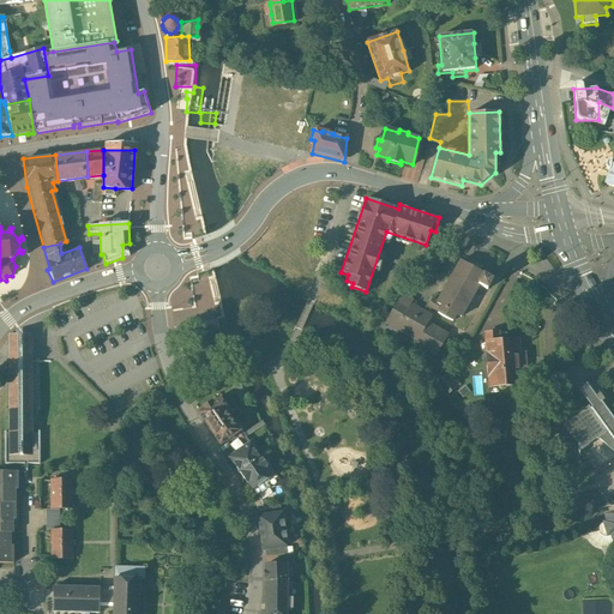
[(485,274),(459,260),(437,302),(431,299),(426,306),(452,320),(456,314),(461,317),(479,284),(486,289),(491,280),(483,276),(485,274)]
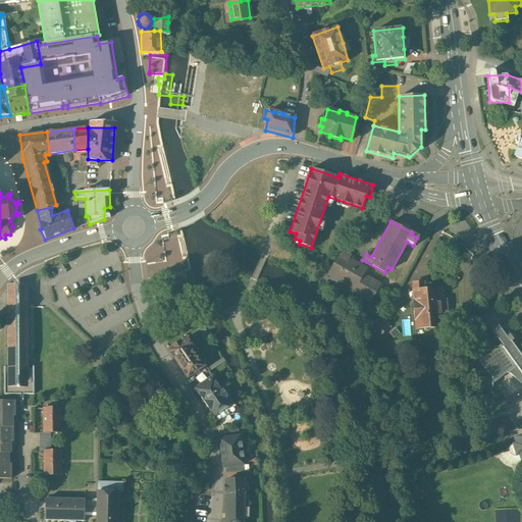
[(345,265),(349,258),(350,255),(344,252),(337,262),(345,265)]
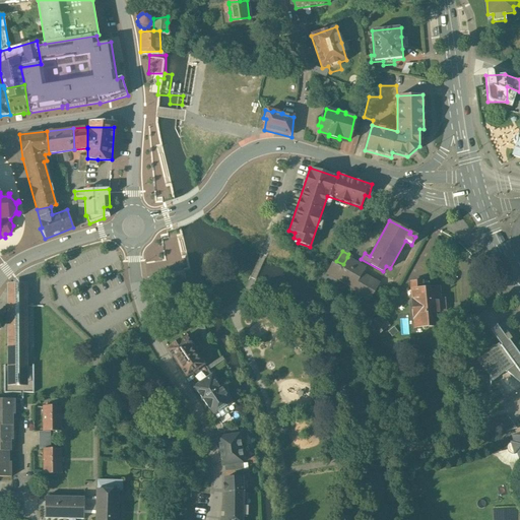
[(343,264),(336,261),(331,270),(328,268),(326,273),(356,289),(354,293),(369,300),(379,282),(361,273),(365,266),(347,257),(343,264)]
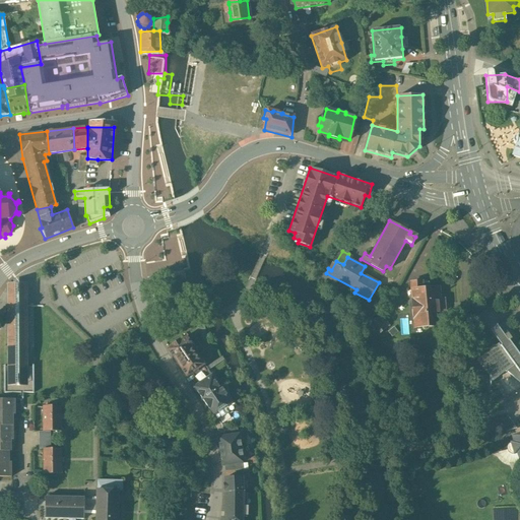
[(421,281),(411,281),(413,327),(441,326),(440,287),(428,287),(428,283),(421,283),(421,281)]
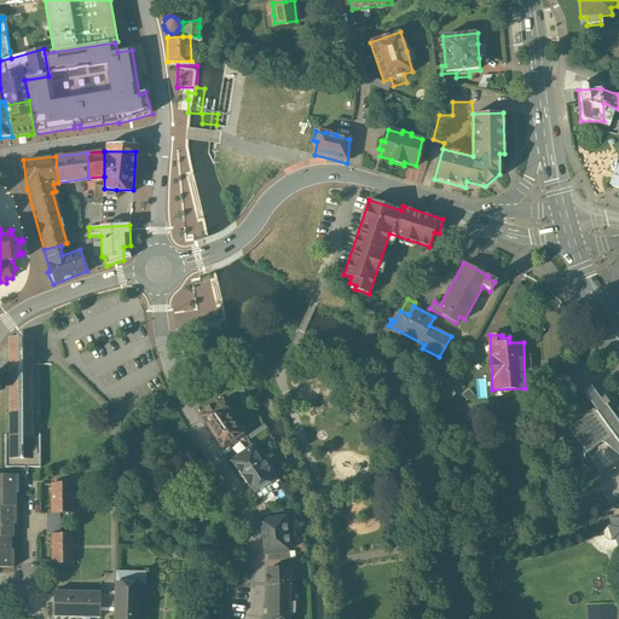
[(22,347),(23,350),(9,350),(9,362),(7,362),(9,438),(6,438),(6,434),(4,435),(5,468),(40,468),(40,434),(38,434),(39,437),(33,437),(33,411),(32,364),(32,350),(28,350),(28,347),(22,347)]
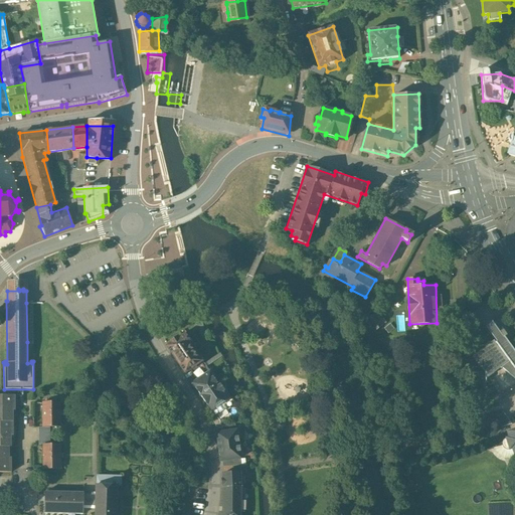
[(385,322),(376,312),(362,324),(371,334),(385,322)]
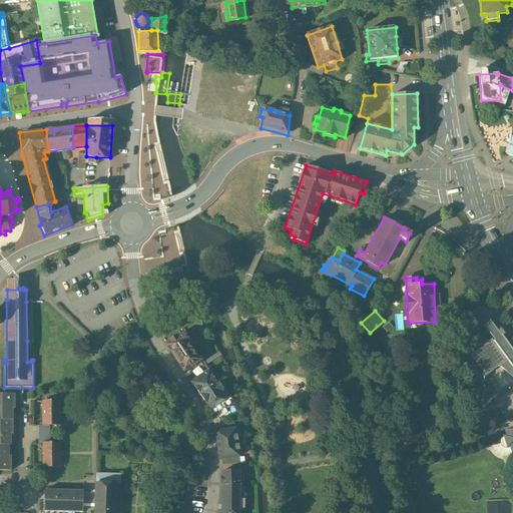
[(392,327),(388,323),(382,328),(386,332),(392,327)]
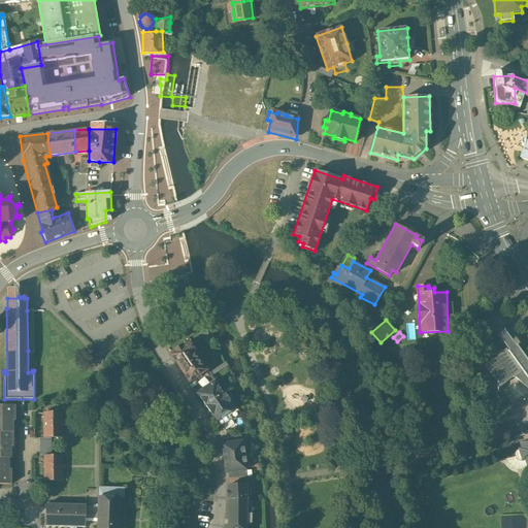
[(527,367),(506,339),(500,343),(505,353),(485,369),(501,391),(522,376),(527,385),(527,367)]
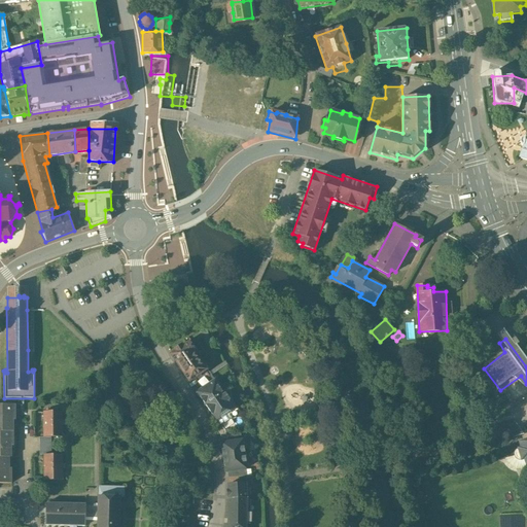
[(189,382),(197,377),(206,370),(192,352),(194,351),(188,343),(181,348),(181,346),(175,351),(175,352),(171,355),(189,382)]
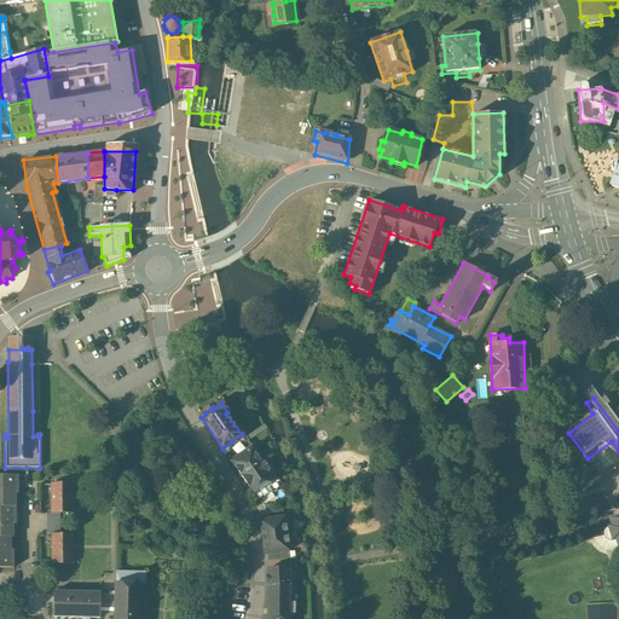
[(231,443),(236,449),(247,440),(243,434),(242,434),(231,443)]
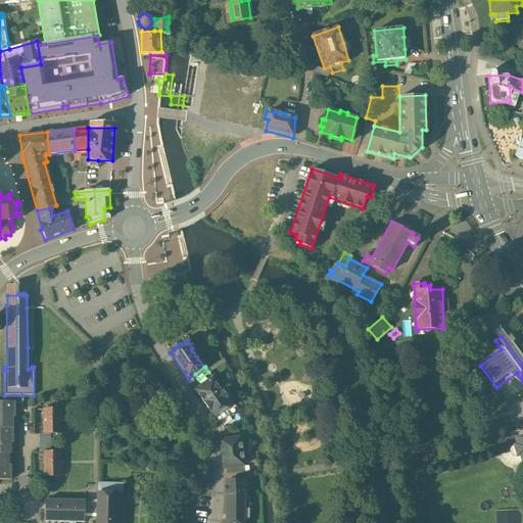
[(199,379),(202,385),(212,378),(208,372),(199,379)]
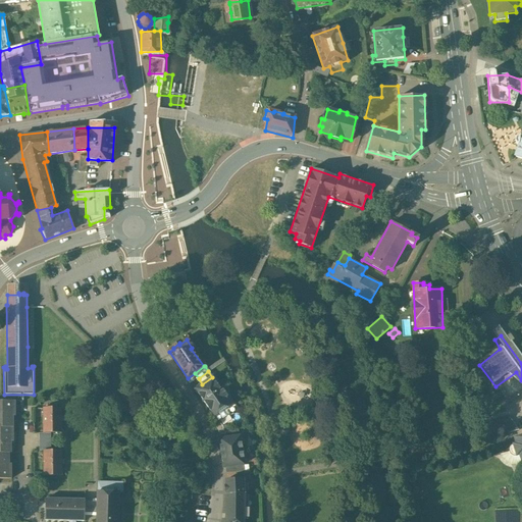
[(202,384),(195,389),(210,412),(211,411),(217,421),(228,413),(225,408),(232,404),(229,400),(226,395),(222,388),(223,388),(222,387),(220,388),(212,377),(202,384)]
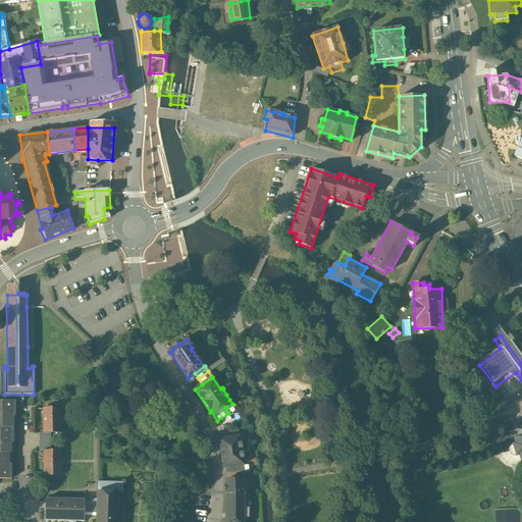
[(231,400),(229,400),(232,404),(225,408),(228,413),(228,416),(238,414),(235,405),(231,400)]
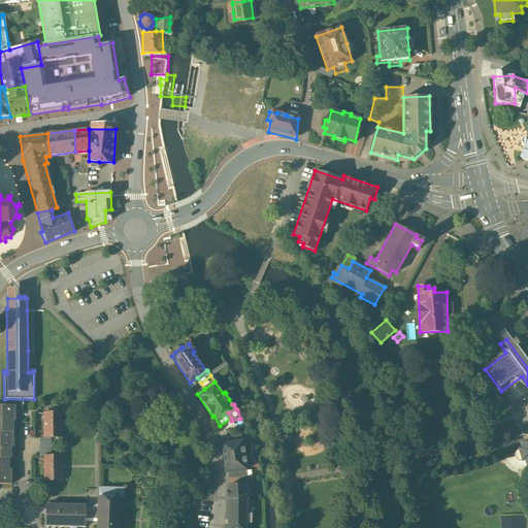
[(12,405),(0,405),(0,449),(10,449),(10,432),(12,432),(12,405)]
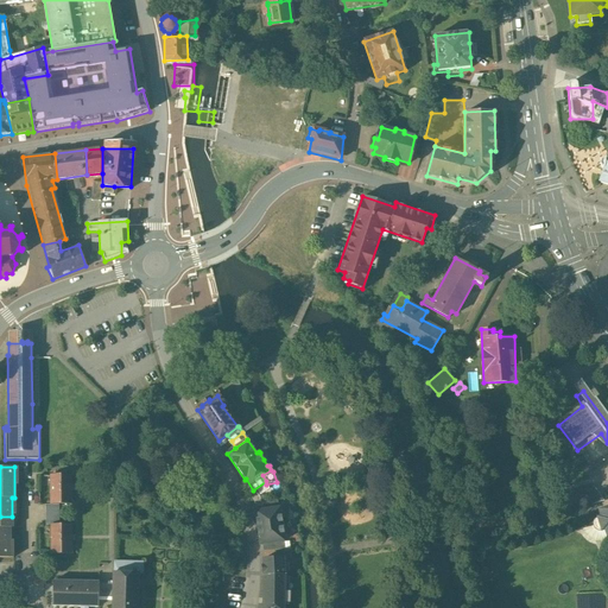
[(70,475),(50,475),(50,504),(71,504),(70,475)]
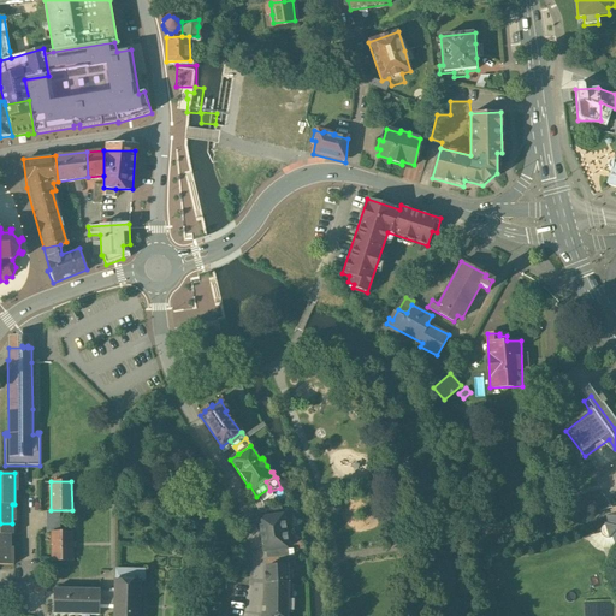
[(600,492),(588,501),(597,511),(611,507),(600,492)]
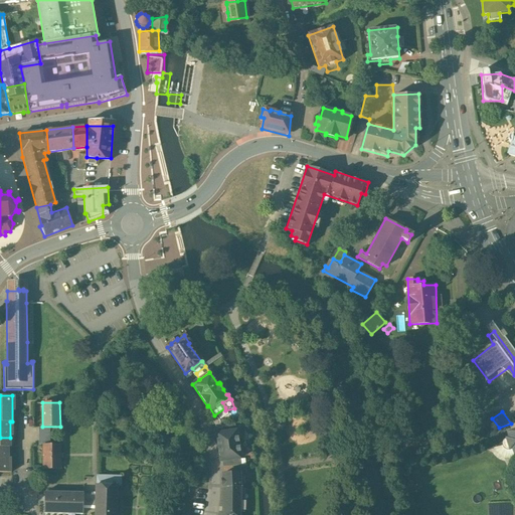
[(217,426),(217,433),(235,431),(234,423),(220,426),(217,426)]
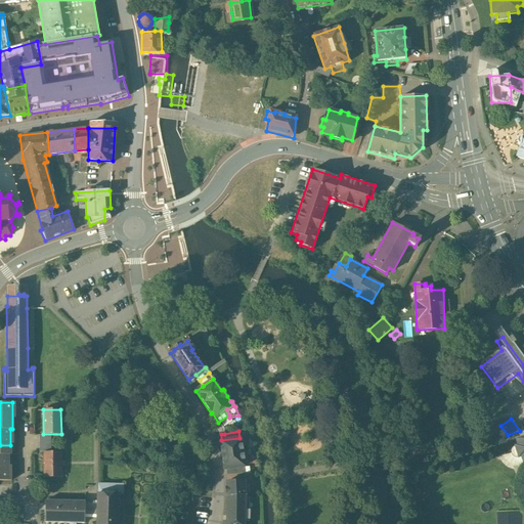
[(523,437),(521,438),(519,434),(507,439),(500,445),(505,454),(511,453),(513,457),(521,456),(523,462),(523,461),(523,437)]
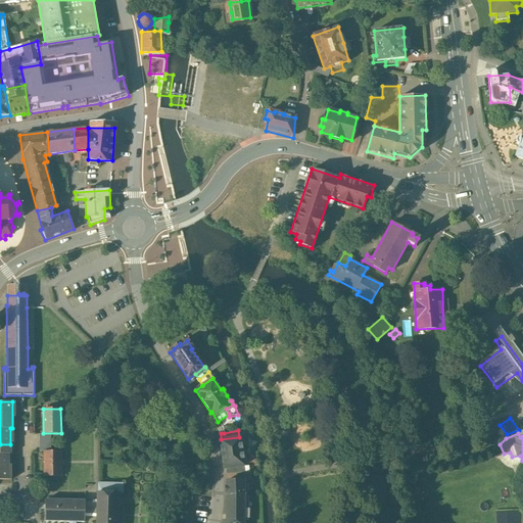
[(50,434),(39,434),(39,450),(50,450),(50,434)]
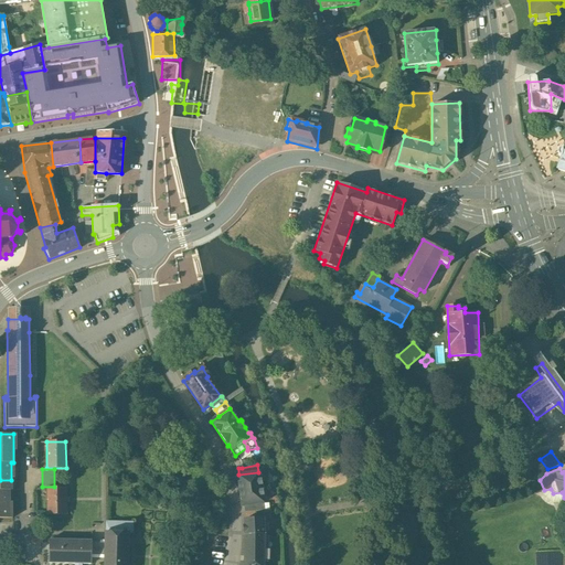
[(240,489),(240,490),(260,488),(260,486),(262,486),(262,479),(259,479),(259,472),(258,472),(238,475),(237,476),(238,484),(237,484),(238,489),(240,489)]
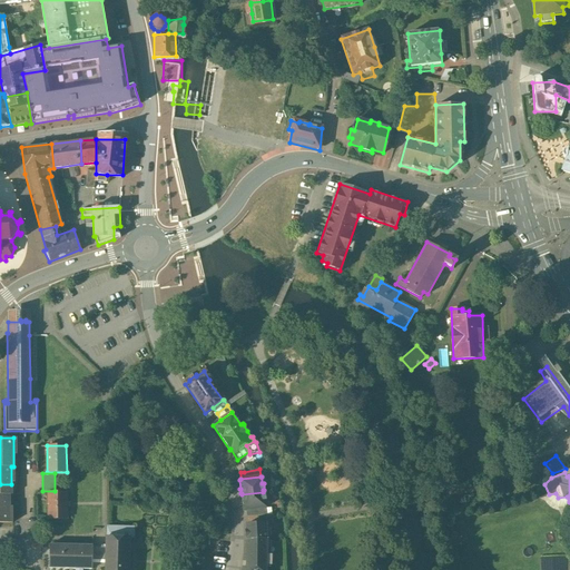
[(11,484),(0,484),(0,522),(9,522),(9,494),(11,494),(11,484)]
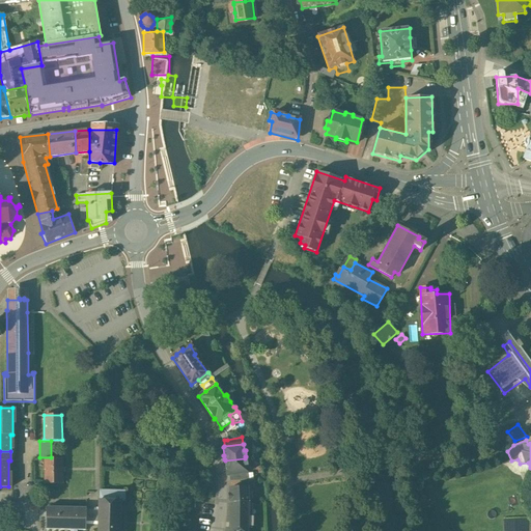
[(62,458),(44,458),(44,483),(62,482),(62,458)]
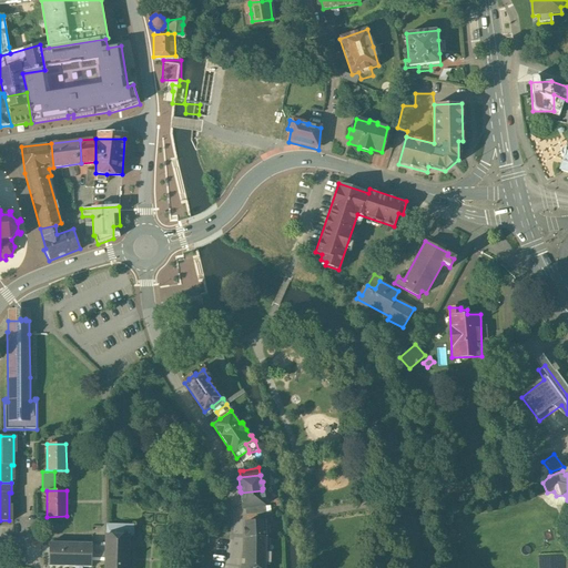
[(244,508),(264,506),(265,505),(264,498),(265,498),(264,493),(263,493),(262,490),(241,493),(241,495),(240,495),(241,499),(242,499),(243,508),(244,508)]
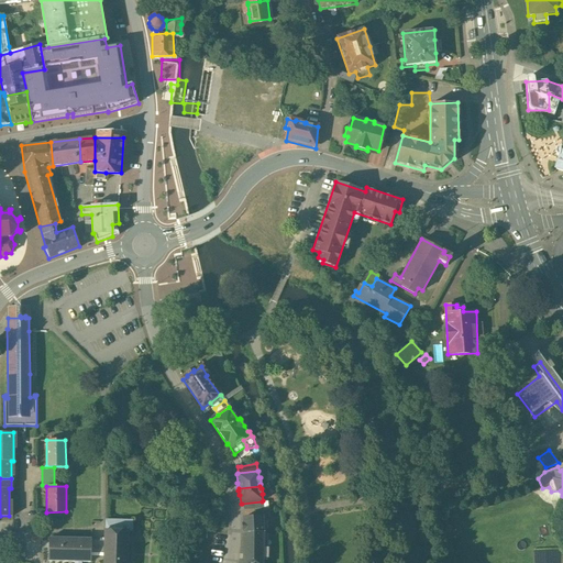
[(243,510),(255,509),(263,509),(262,501),(242,504),(243,510)]
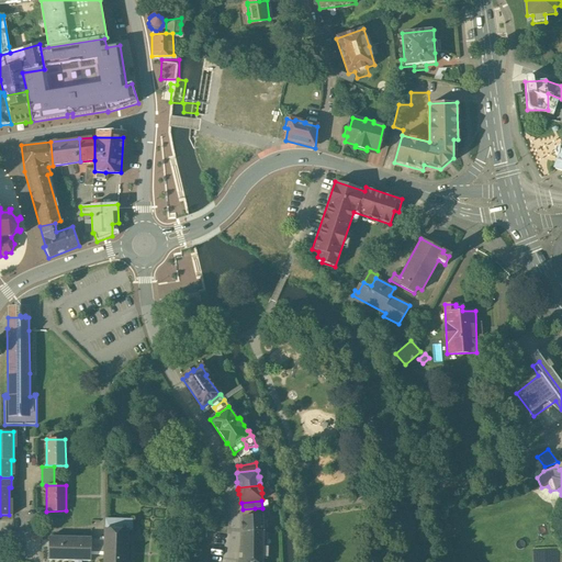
[(243,532),(243,534),(262,531),(267,531),(266,516),(266,515),(256,516),(243,516),(243,524),(242,524),(242,529),(244,529),(244,532),(243,532)]
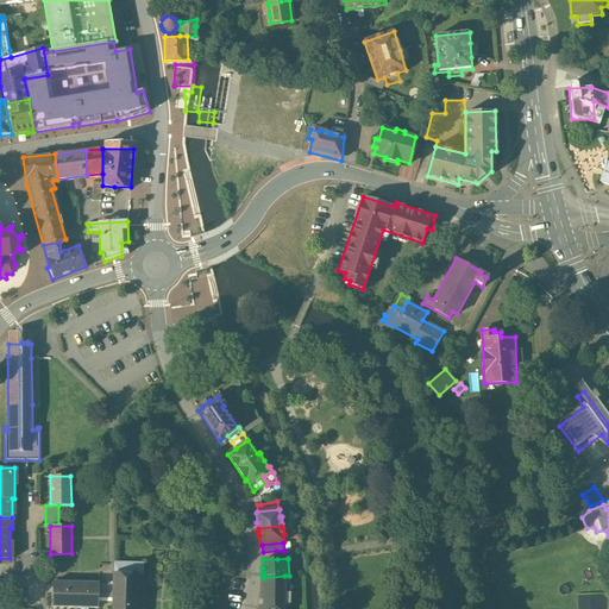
[(113,573),(113,585),(113,598),(112,608),(137,608),(137,602),(140,602),(140,596),(138,596),(138,575),(143,575),(143,563),(124,563),(124,566),(114,566),(114,573),(113,573)]
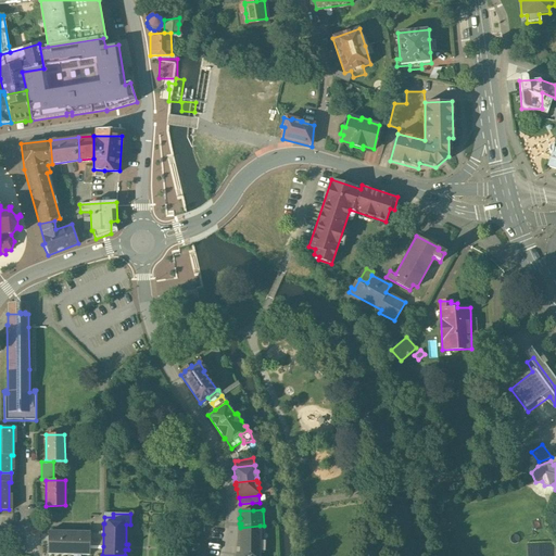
[(240,555),(239,555),(258,555),(260,526),(240,528),(240,538),(240,555)]
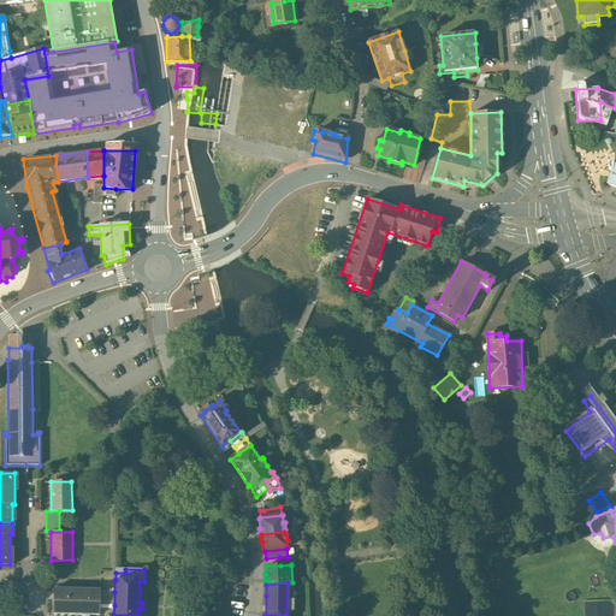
[(100,588),(53,588),(53,614),(99,615),(99,605),(100,592),(100,588)]
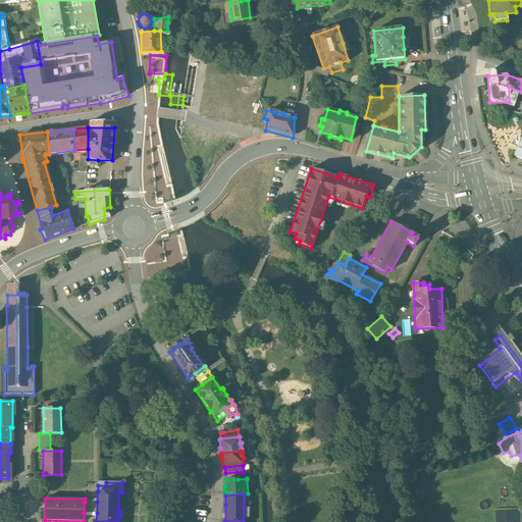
[(97,502),(85,502),(84,513),(97,513),(97,502)]
